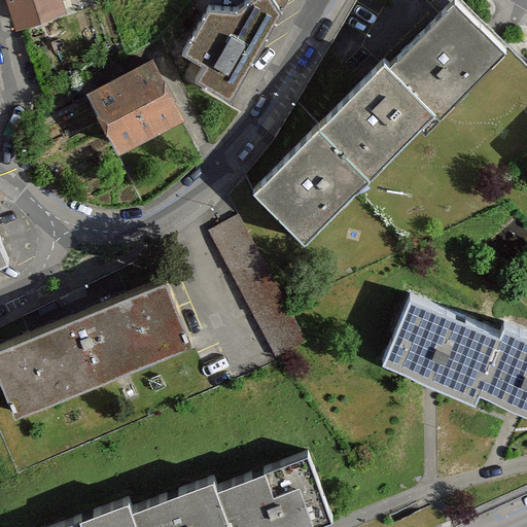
[(11,0),(21,24),(39,16),(41,21),(64,13),(59,0),(11,0)]
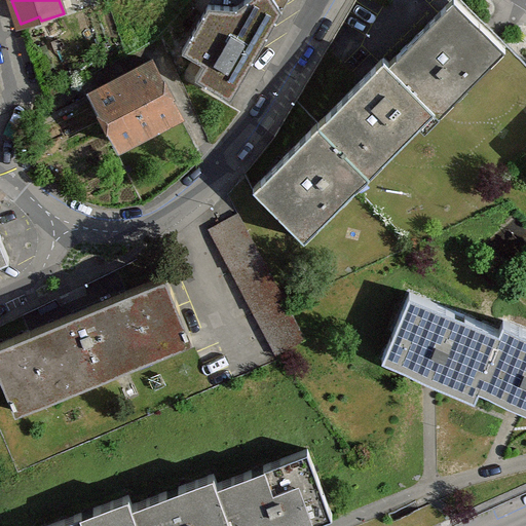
[(248,0),(236,9),(209,7),(183,52),(198,62),(204,65),(195,79),(231,100),(288,0),(248,0)]
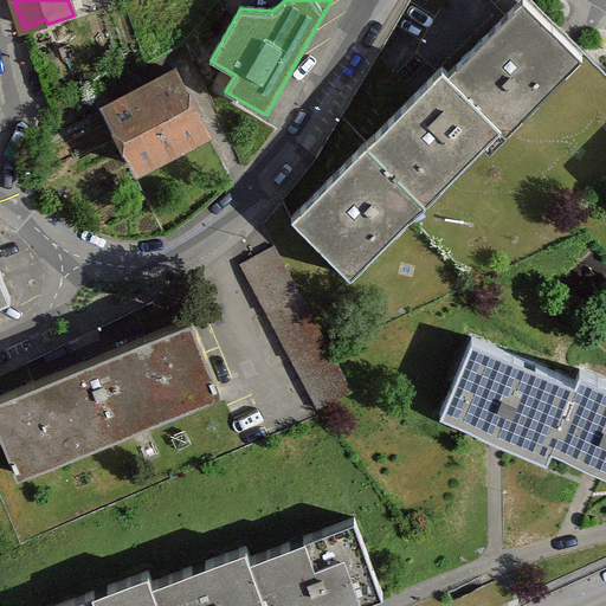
[(359,152),(292,219),(350,278),(353,276),(346,269),(361,253),(368,260),(410,218),(404,212),(419,197),(426,202),(427,201),(420,194),(436,180),(442,186),(483,144),(489,150),(491,149),(484,143),(500,128),(507,134),(508,133),(501,127),(517,111),(523,117),(566,73),(560,68),(575,52),(581,58),(582,57),(526,0),(523,0),(528,4),(520,12),(515,7),(457,66),(462,70),(455,78),(443,68),(442,69),(446,73),(438,81),(434,76),(376,134),(381,139),(373,147),(368,142),(367,143),(372,148),(363,156),(359,152)]
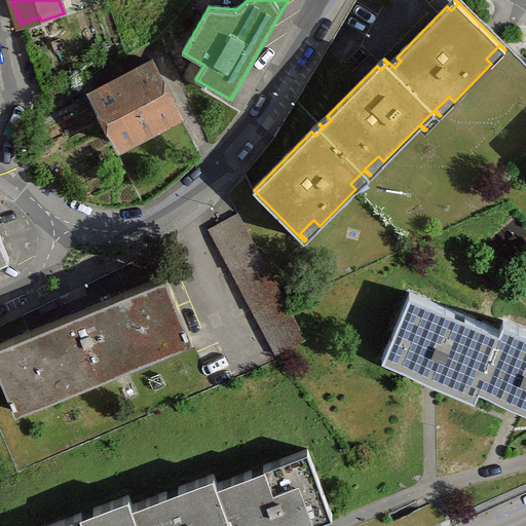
[(141,69),(92,94),(121,147),(142,136),(145,141),(163,132),(160,125),(181,114),(153,62),(141,69)]
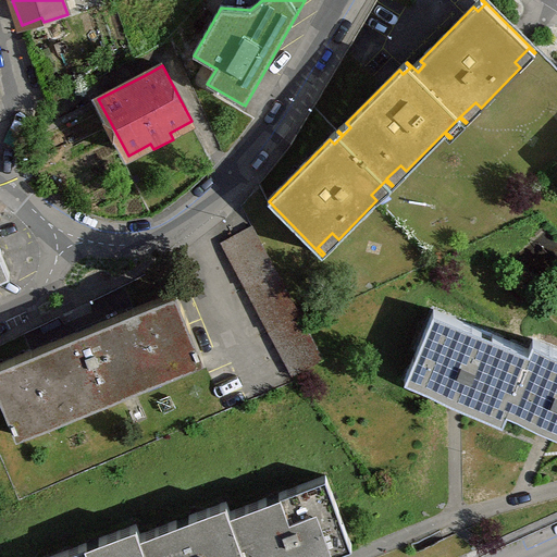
[(252,227),(222,245),(293,378),(324,361),(252,227)]
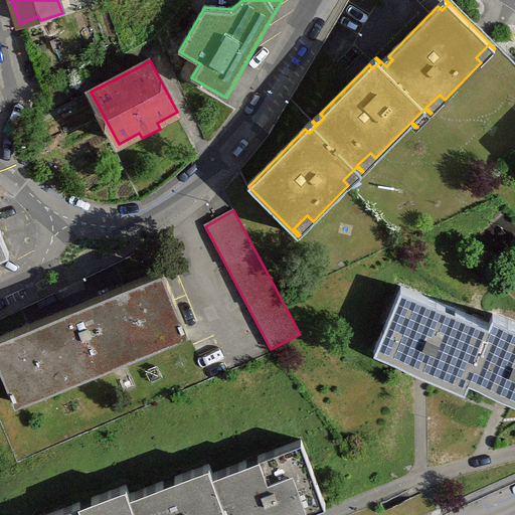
[(0,256),(10,252),(0,229),(0,256)]
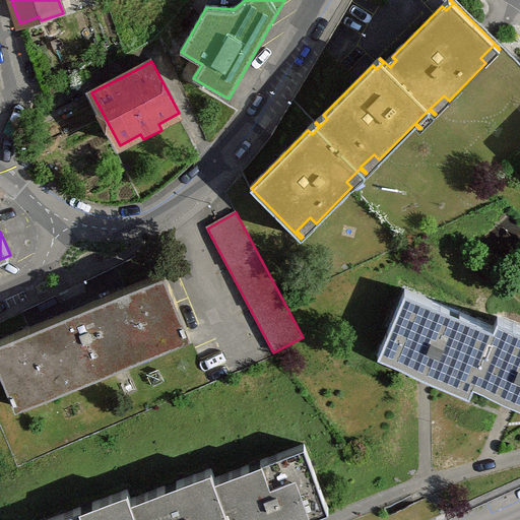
[(90,377),(122,365),(119,358),(166,338),(169,345),(191,335),(167,277),(165,273),(125,289),(124,290),(126,297),(80,316),(34,335),(31,328),(29,329),(0,340),(0,370),(16,408),(38,399),(36,392),(82,373),(85,380),(90,377)]
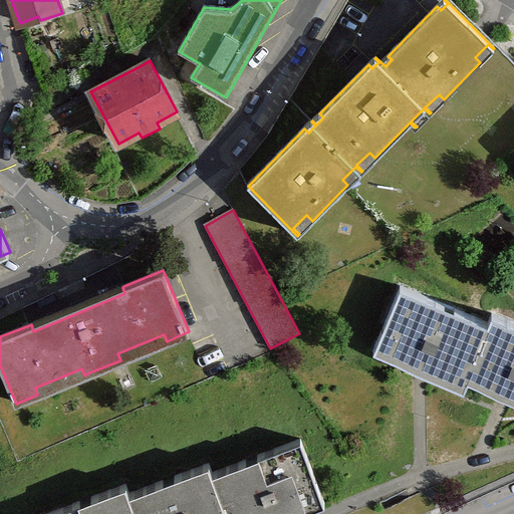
[(489,324),(402,288),(379,341),(402,351),(398,360),(424,371),(451,382),(454,372),(468,378),(472,369),(484,374),(481,383),(507,395),(513,398),(513,324),(493,315),(489,324)]
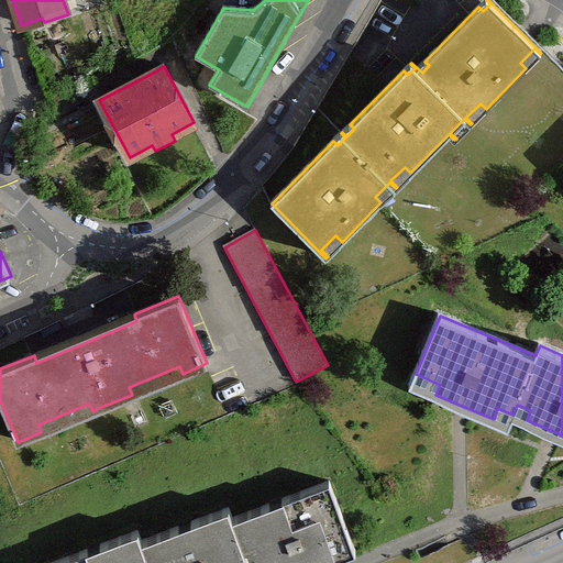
[(139,532),(55,562),(324,562),(332,561),(328,551),(352,541),(344,521),(330,483),(234,519),(230,508),(142,541),(139,532)]
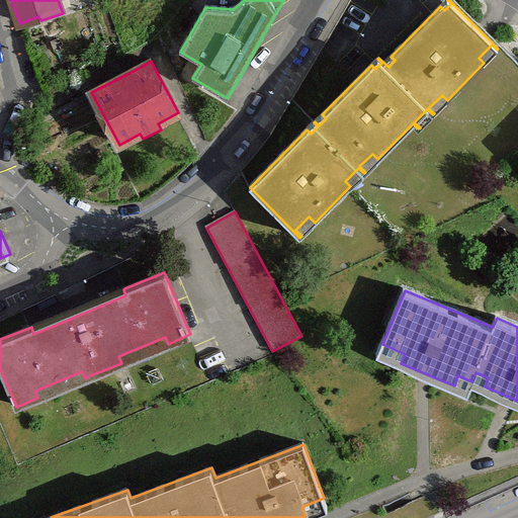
All buildings are outlined.
